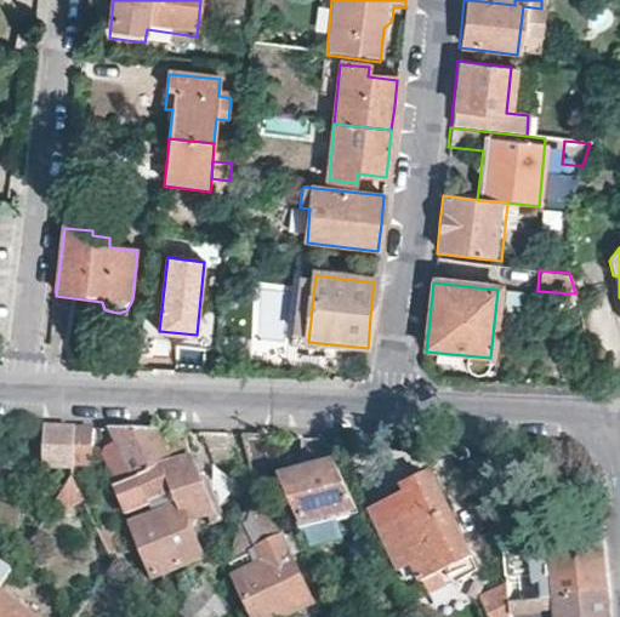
[(40,467),(72,469),(74,430),(43,429),(40,467)]
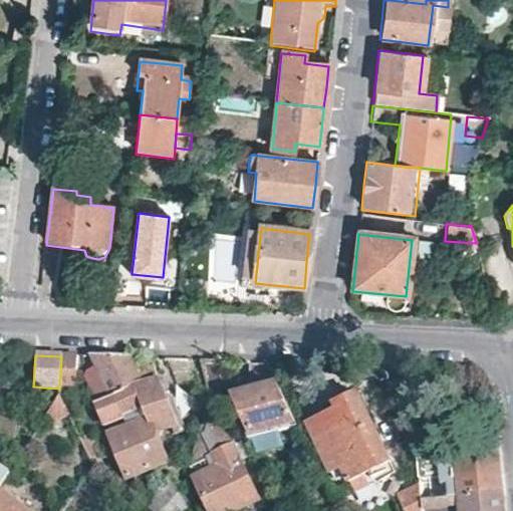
[(61,356),(59,389),(74,389),(76,356),(61,356)]
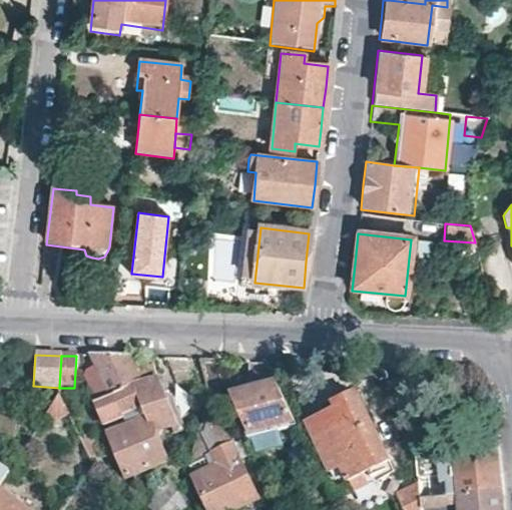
[(92,374),(101,401),(137,388),(129,367),(126,358),(92,357),(98,372),(92,374)]
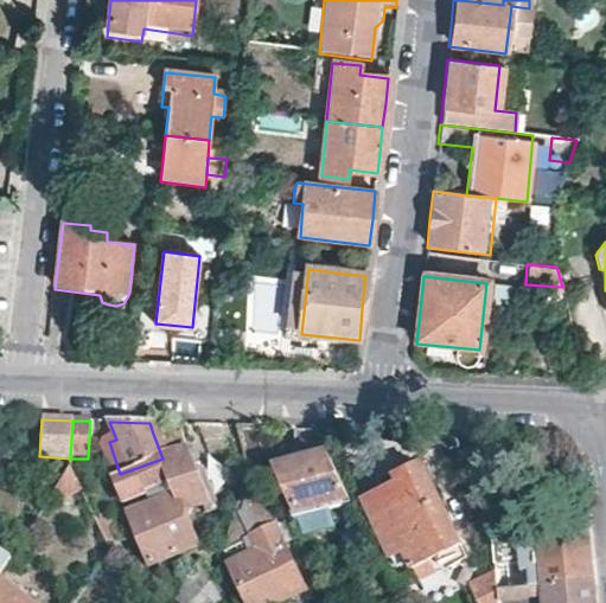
[(212,459),(233,455),(224,425),(209,424),(197,424),(212,459)]
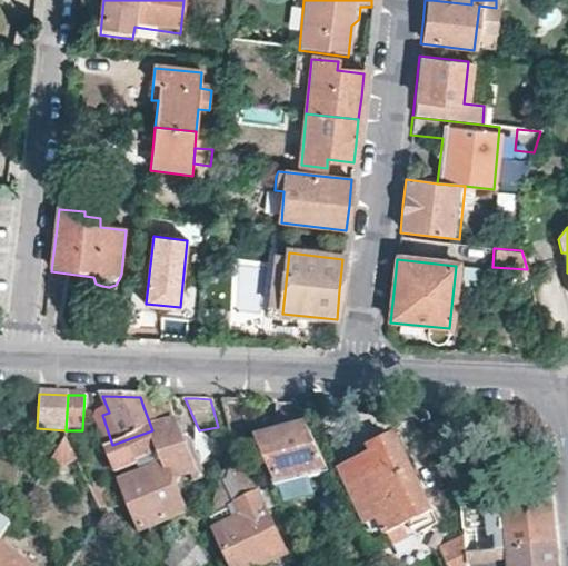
[(298,403),(277,401),(294,435),(261,444),(279,483),(330,470),(298,403)]
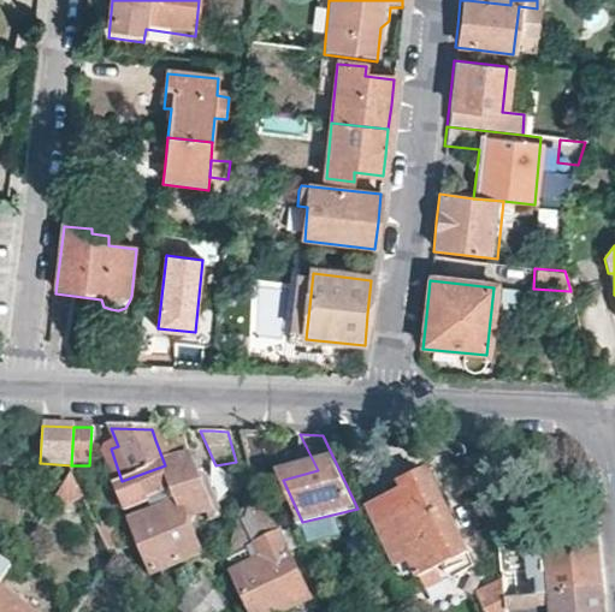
[(191,456),(187,440),(171,445),(167,435),(155,440),(165,465),(191,456)]
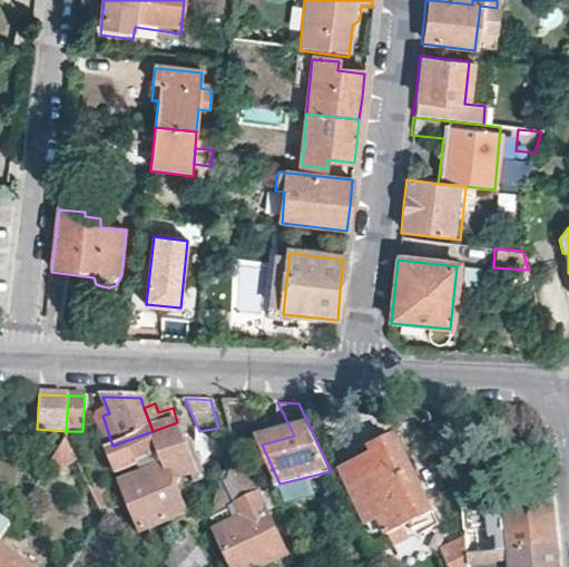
[(113,446),(106,448),(140,526),(177,512),(168,489),(205,475),(203,466),(196,468),(186,443),(177,422),(153,431),(113,446)]
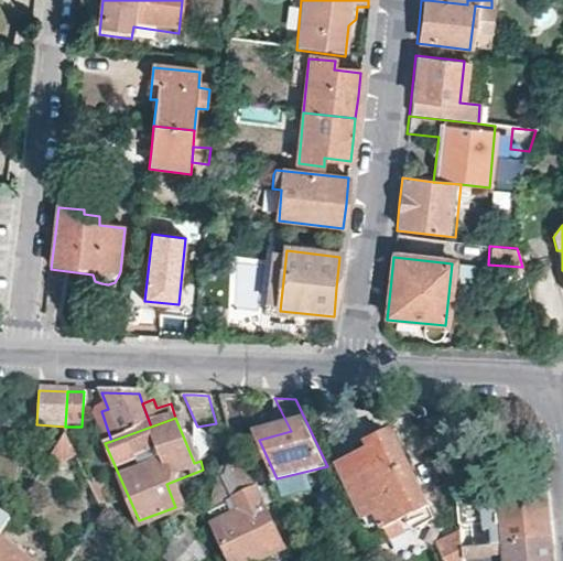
[(431,516),(393,434),(360,450),(363,456),(339,467),(368,528),(379,522),(389,542),(432,521),(431,516)]
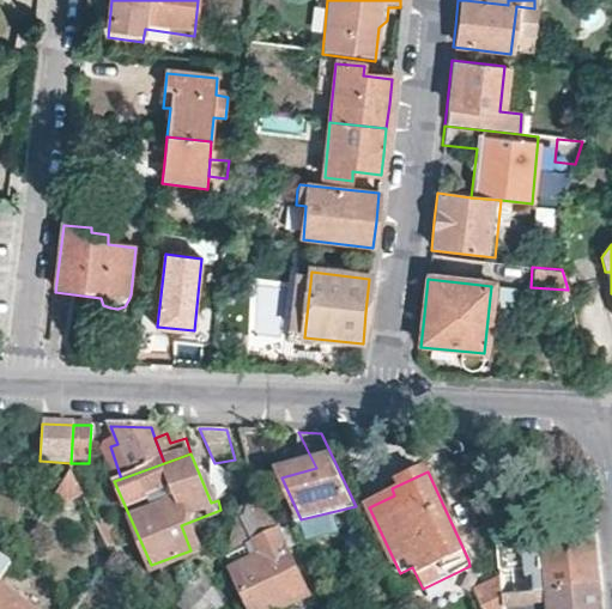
[(76,494),(82,492),(71,473),(70,474),(59,492),(64,494),(70,494),(76,494)]
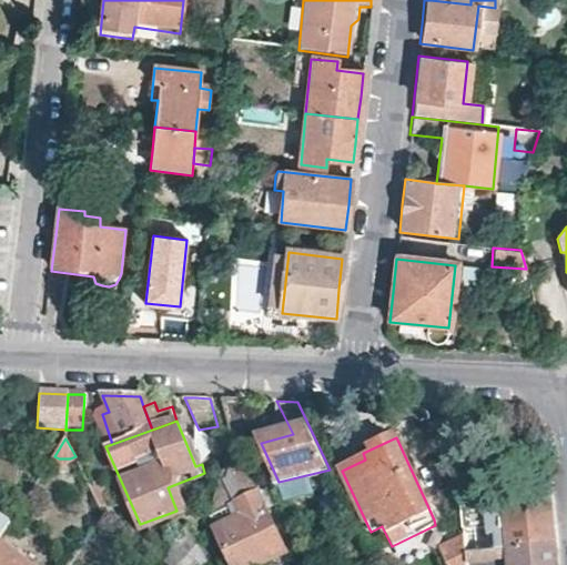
[(193,440),(185,442),(195,466),(202,464),(193,440)]
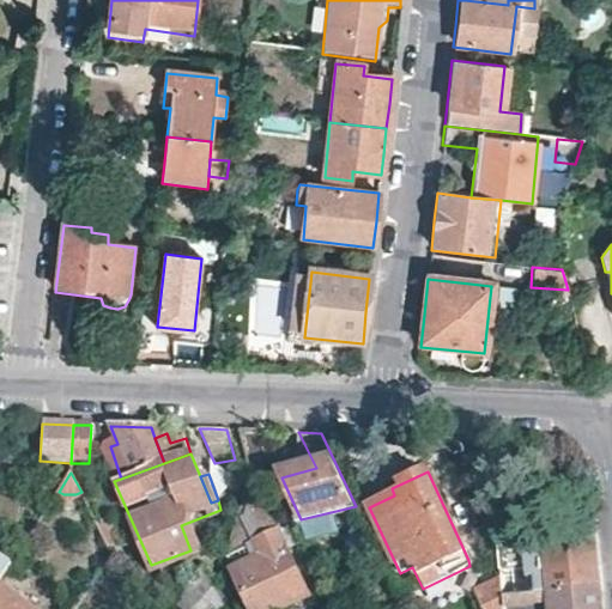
[(255,562),(232,573),(249,608),(291,608),(309,601),(286,555),(279,540),(284,537),(282,534),(270,510),(253,503),(249,512),(243,511),(224,558),(226,562),(249,552),(255,562)]
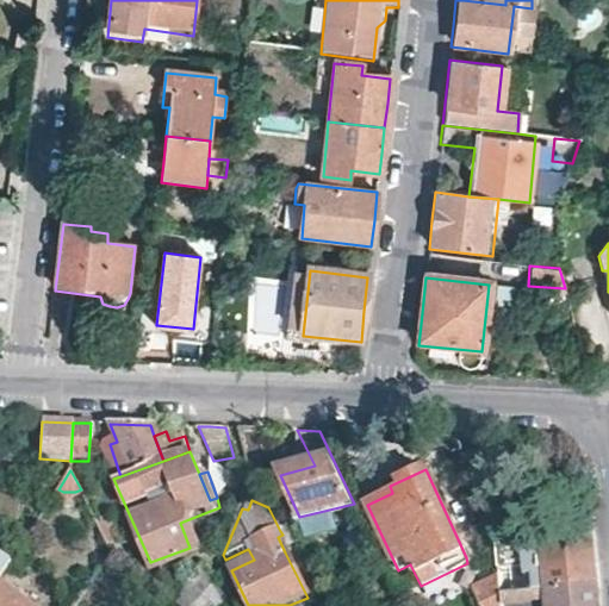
[(289,528),(280,531),(283,535),(278,537),(285,553),(297,547),(289,528)]
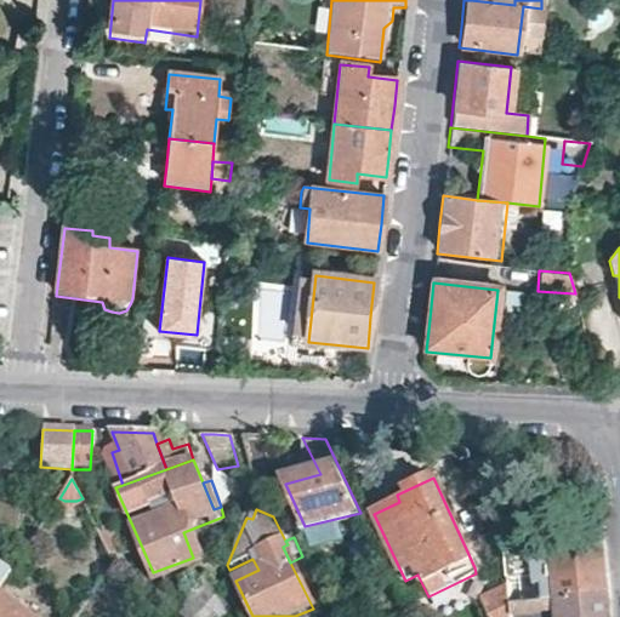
[(604,566),(602,544),(502,552),(506,582),(508,604),(553,600),(607,596),(604,566)]
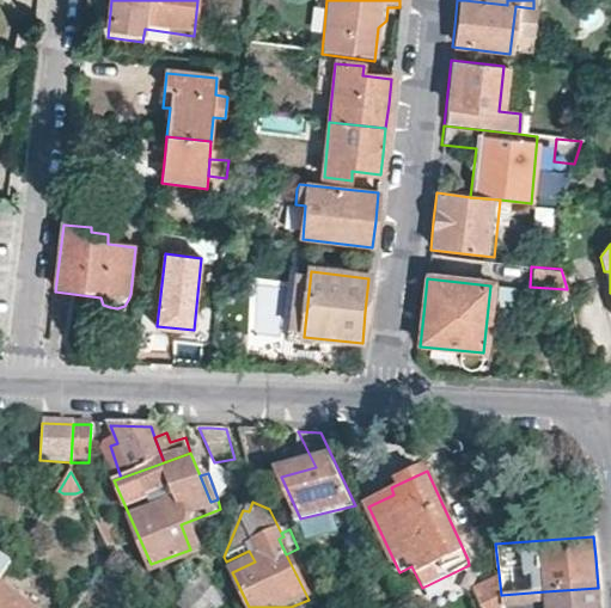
[(0,582),(12,563),(0,554),(0,582)]
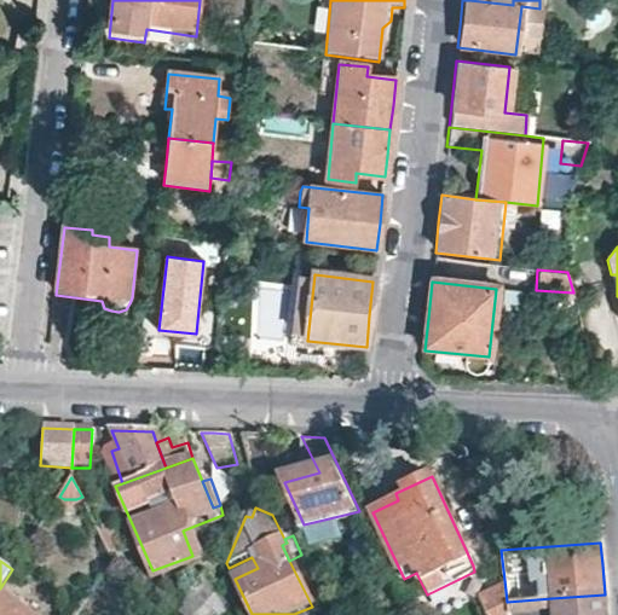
[(508,614),(507,602),(504,580),(475,582),(480,614),(508,614)]
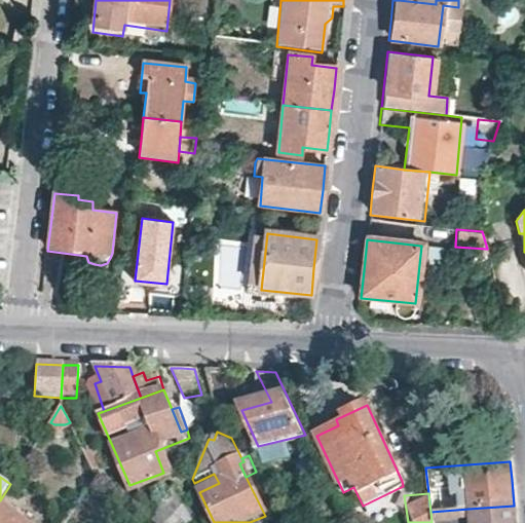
[(180,494),(157,522),(187,522),(191,519),(182,500),(180,494)]
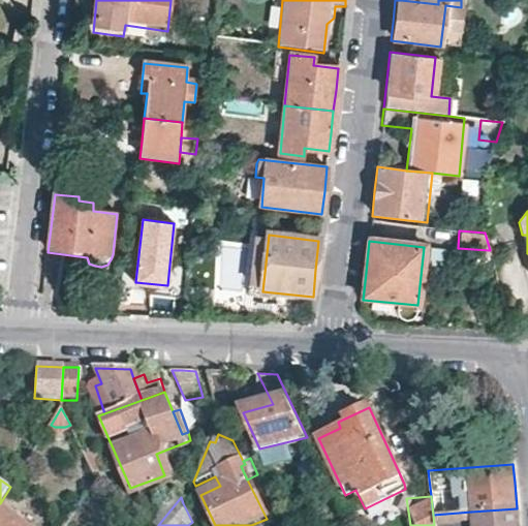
[(28,525),(0,503),(0,525),(28,525)]
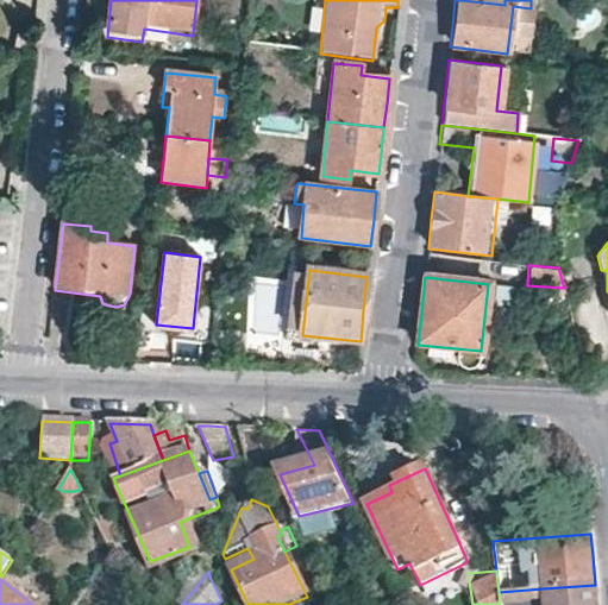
[(597,604),(597,603),(595,585),(543,588),(544,604),(597,604)]
